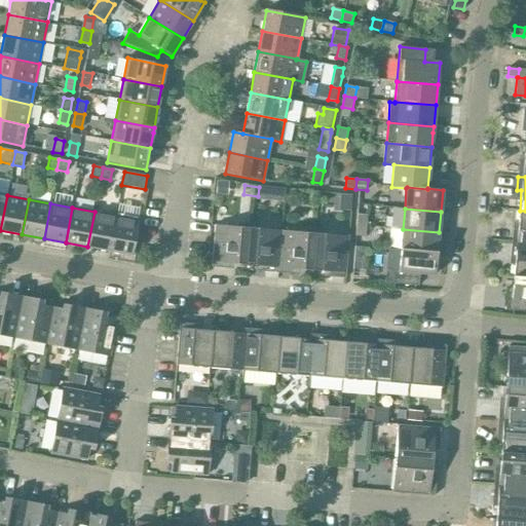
[(525,243),(525,211),(520,211),(518,230),(513,229),(512,242),(525,243)]
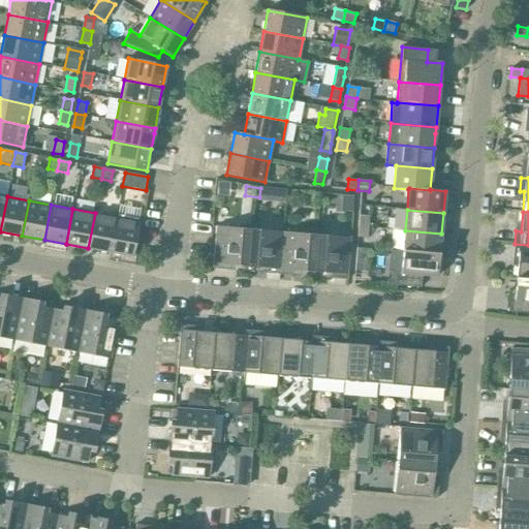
[(95,213),(88,248),(110,252),(117,217),(95,213)]
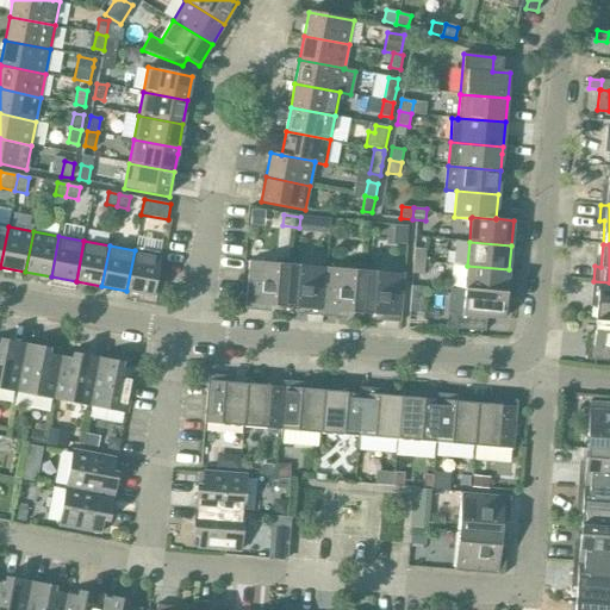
[(414,261),(424,262),(425,249),(414,248),(414,261)]
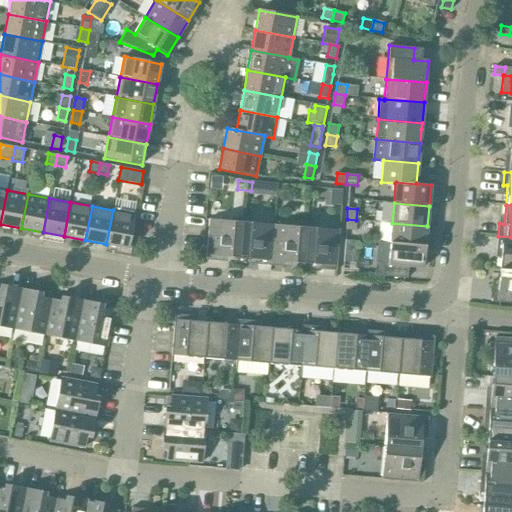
[(113,210),(106,244),(128,249),(135,215),(113,210)]
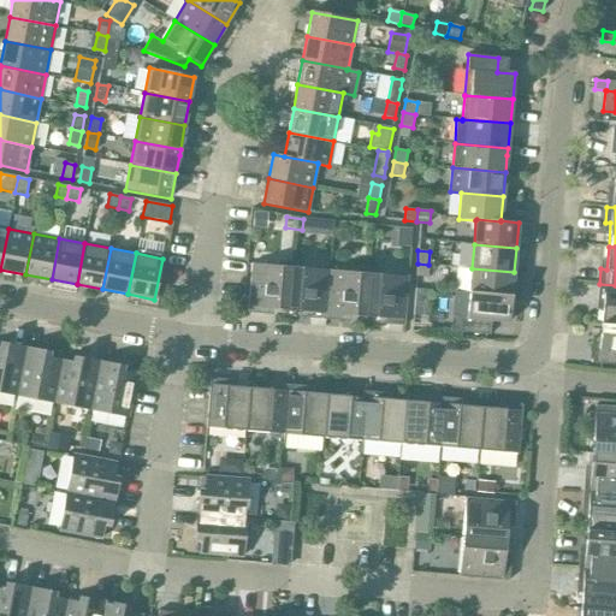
[(288,311),(291,267),(252,264),(248,313),(250,313),(264,314),(265,308),(288,311)]
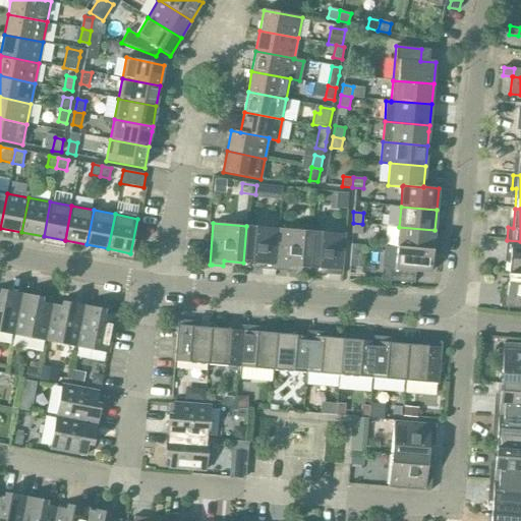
[(362,224),(353,223),(352,234),(361,234),(362,224)]
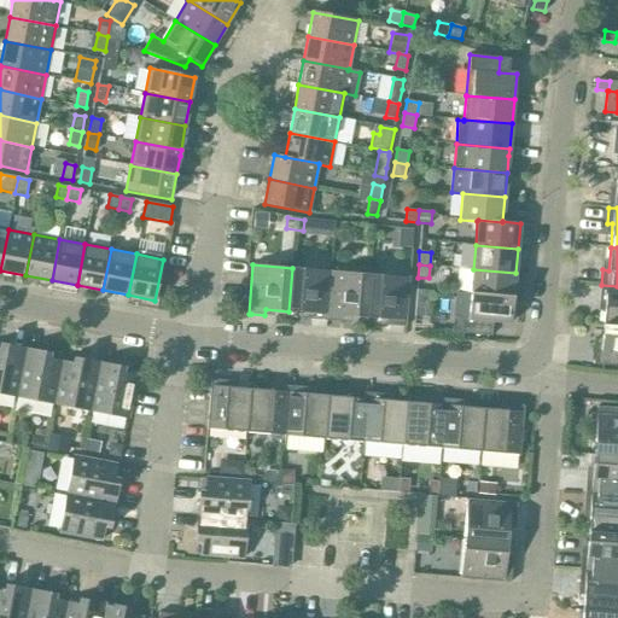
[(331,272),(292,268),(289,312),(312,313),(312,319),(327,320),(331,272)]
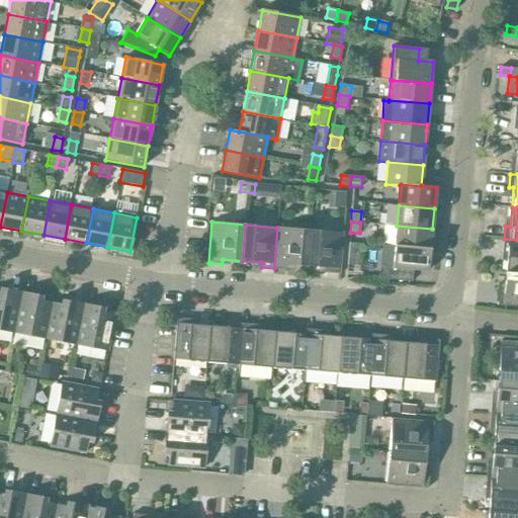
[(397,226),(395,246),(430,250),(432,229),(397,226)]
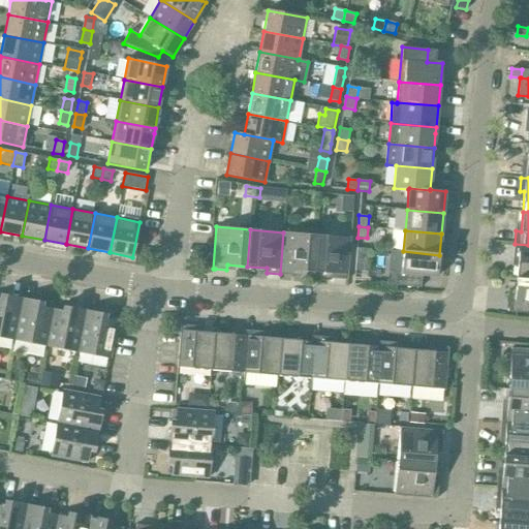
[(283,232),(280,274),(293,275),(293,270),(314,272),(317,235),(283,232)]
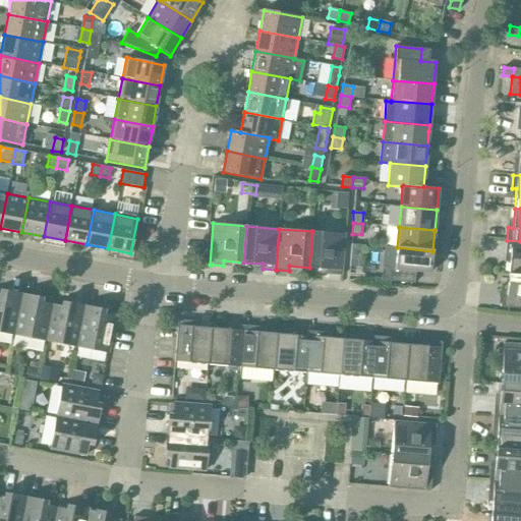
[(312,231),(309,268),(329,270),(328,274),(340,275),(340,276),(342,276),(346,234),(312,231)]
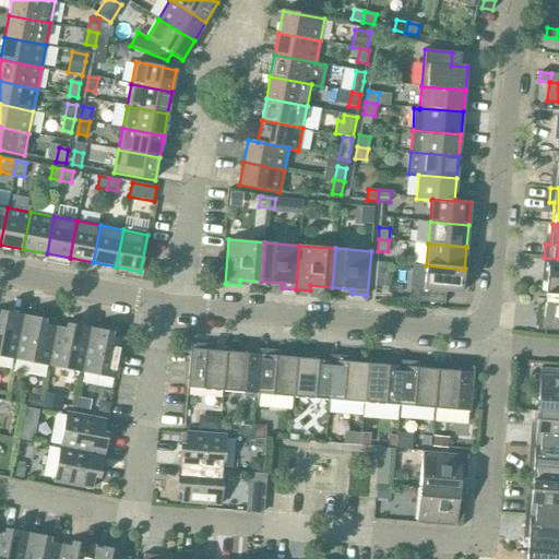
[(558,295),(558,259),(544,258),(543,272),(547,273),(546,294),(558,295)]
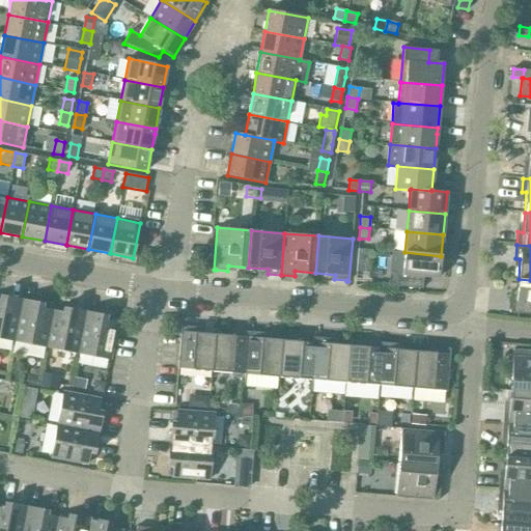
[(358,250),(357,273),(368,273),(369,250),(358,250)]
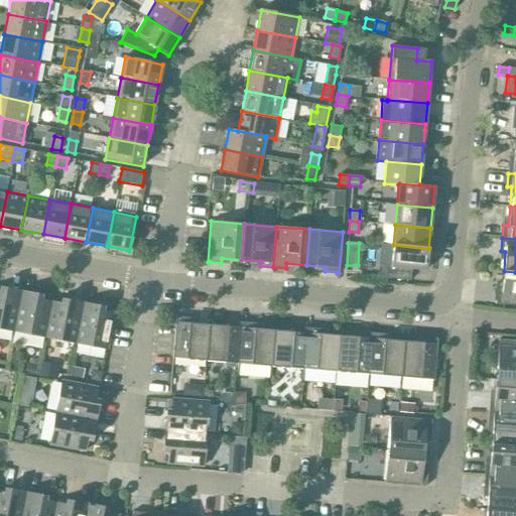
[(428,249),(393,245),(391,266),(386,266),(385,278),(410,280),(411,268),(426,270),(428,249)]
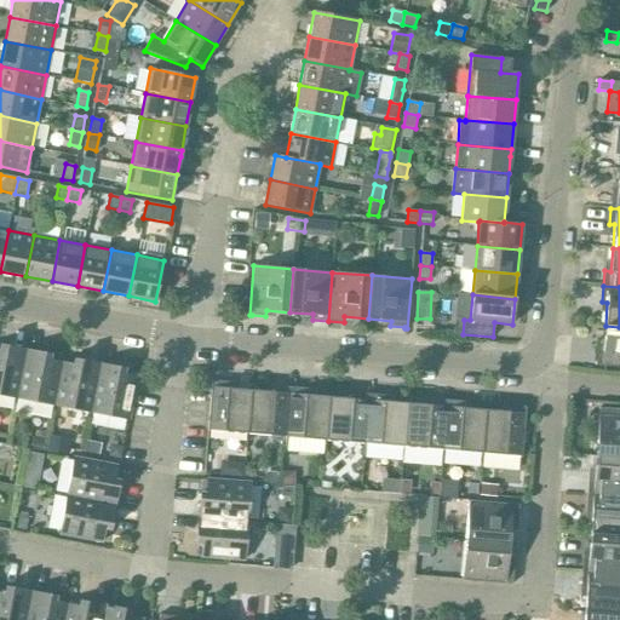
[(619,327),(606,326),(603,349),(597,349),(596,362),(595,366),(619,367),(619,327)]
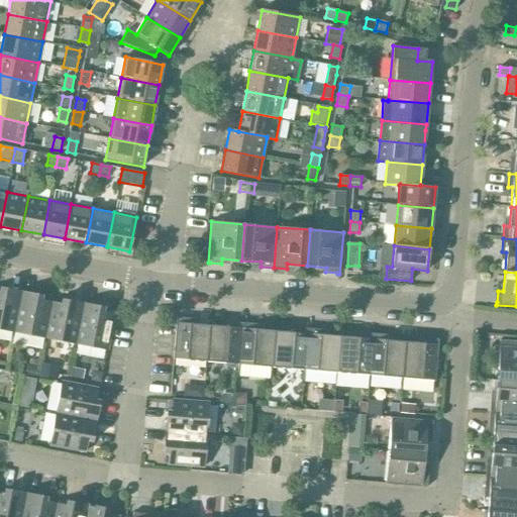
[(0,329),(14,332),(21,292),(1,288),(0,293),(0,292),(0,329)]
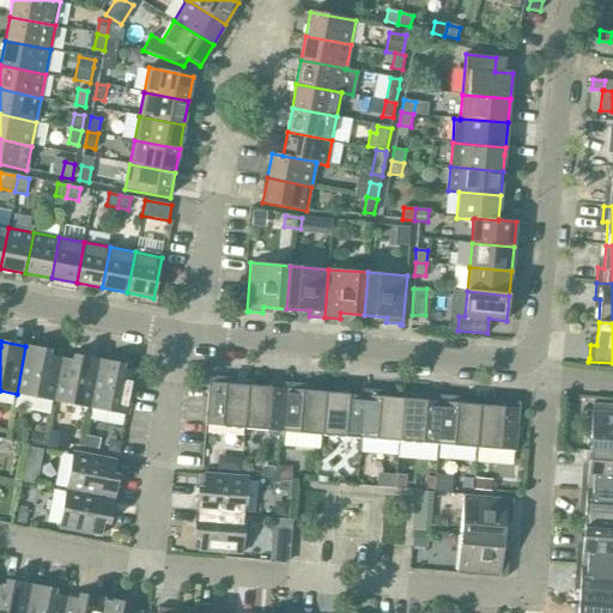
[(17,394),(53,401),(61,359),(48,357),(49,351),(25,346),(17,394)]
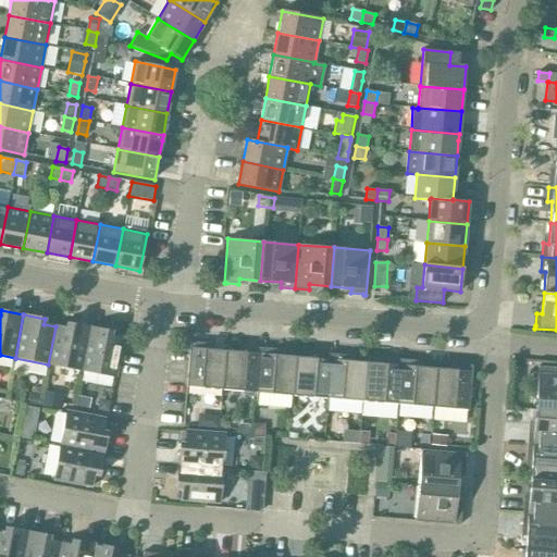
[(82,371),(90,327),(69,323),(67,329),(56,326),(48,364),(82,371)]
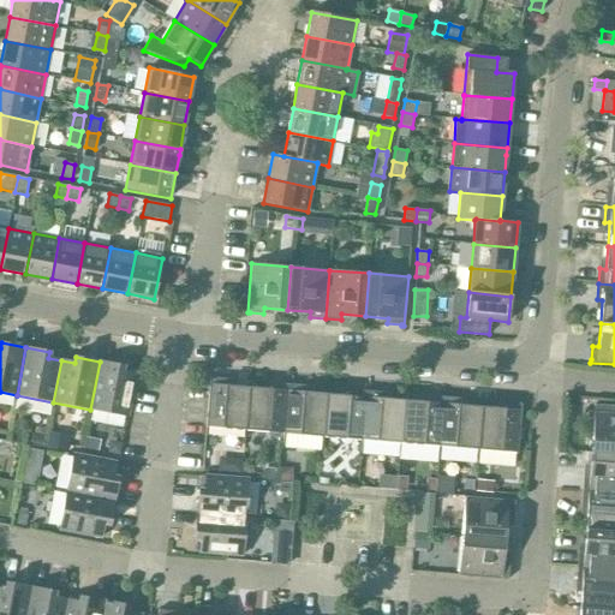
[(127,417),(135,378),(136,374),(123,371),(124,366),(100,362),(90,410),(127,417)]
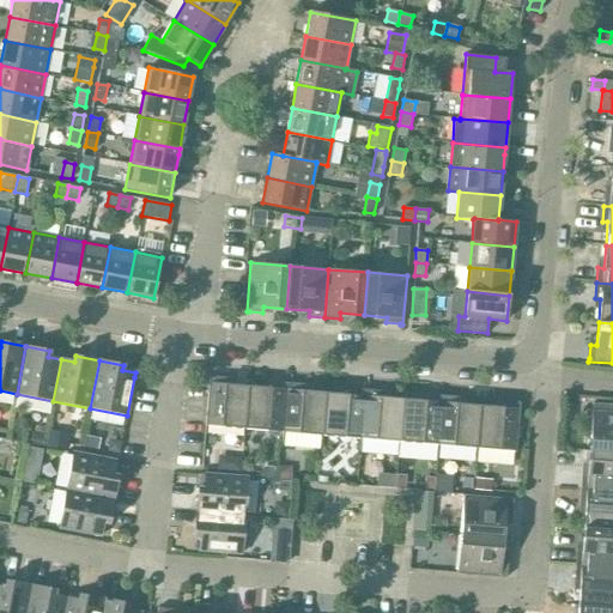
[(210,376),(205,426),(244,429),(248,386),(225,384),(226,378),(212,377),(210,376)]
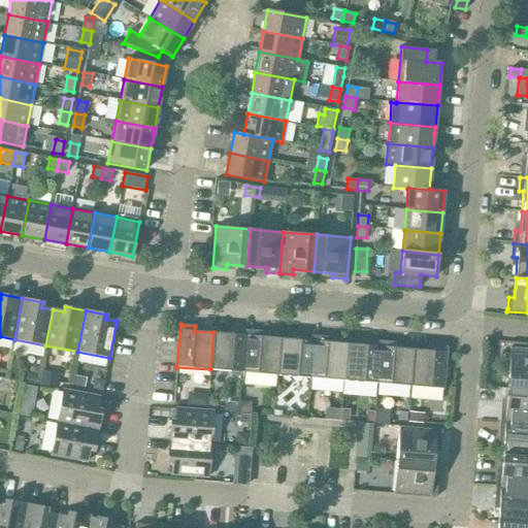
[(210,369),(244,372),(248,330),(234,329),(233,334),(213,332),(210,369)]
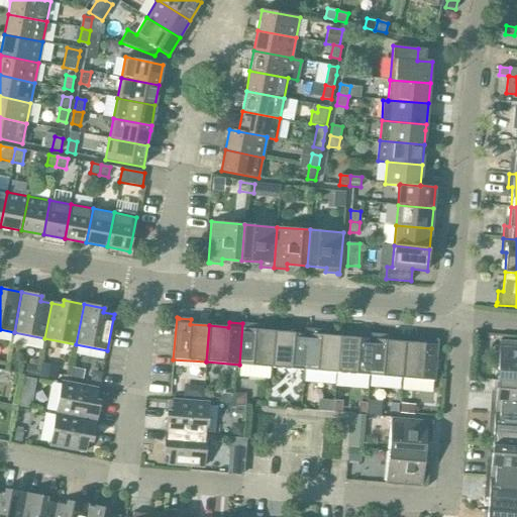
[(239,365),(272,368),(275,331),(255,329),(255,324),(242,323),(239,365)]
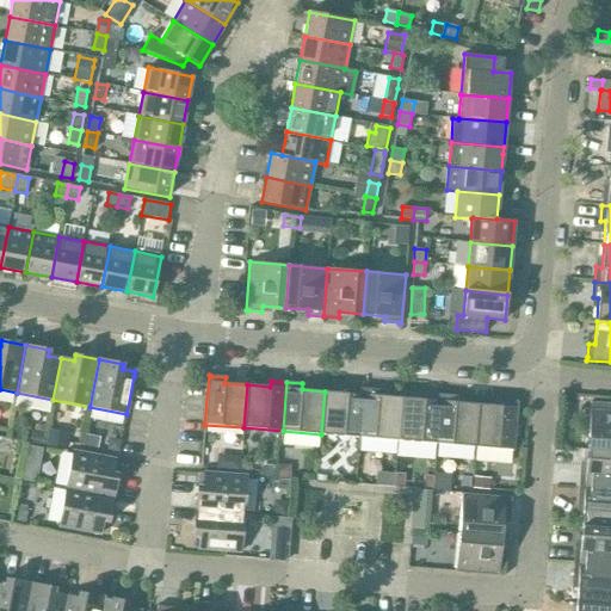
[(321,434),(359,437),(364,389),(347,388),(347,393),(325,392),(321,434)]
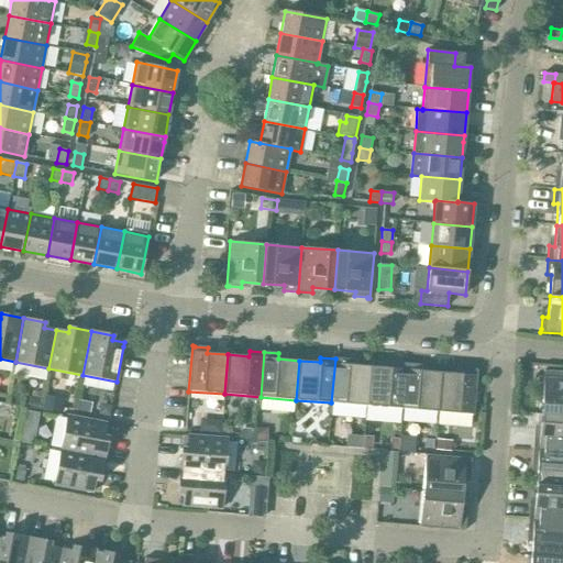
[(331,403),(366,406),(370,366),(349,365),(350,360),(335,359),(331,403)]
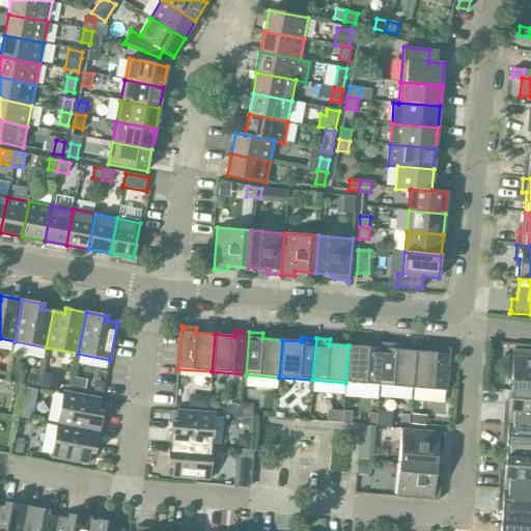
[(345,383),(380,386),(383,343),(369,342),(369,347),(348,345),(345,383)]
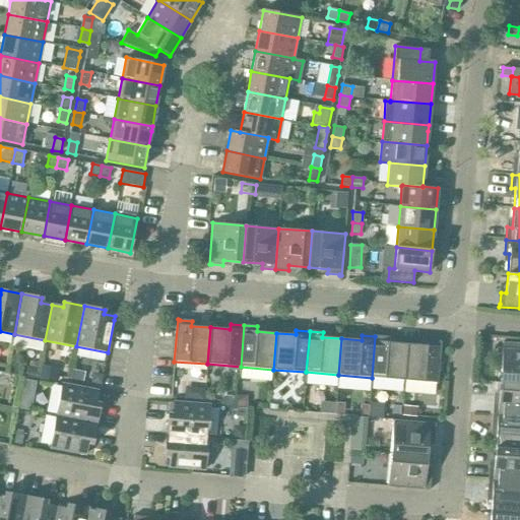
[(372,378),(404,380),(407,344),(388,342),(388,337),(375,336),(372,378)]
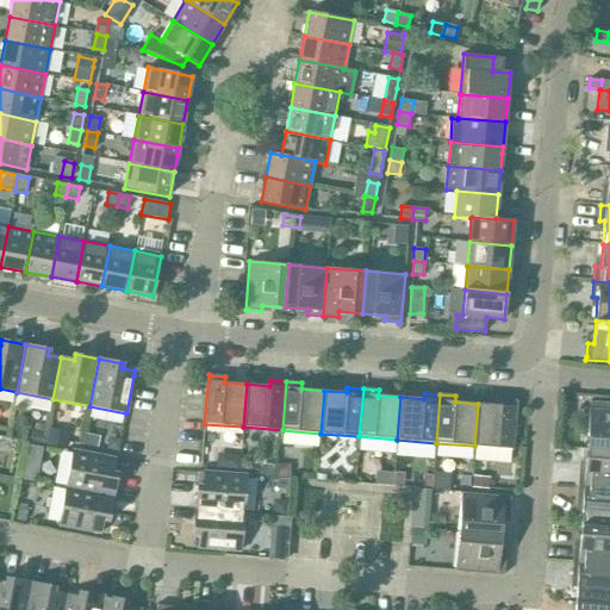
[(478,404),(474,446),(514,449),(517,400),(515,400),(500,399),(500,405),(478,404)]
